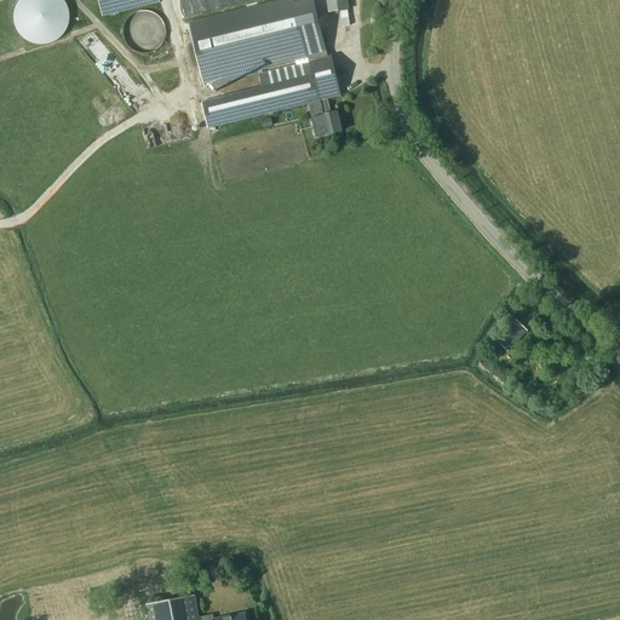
[(12,0),(15,39),(65,38),(63,0),(12,0)]
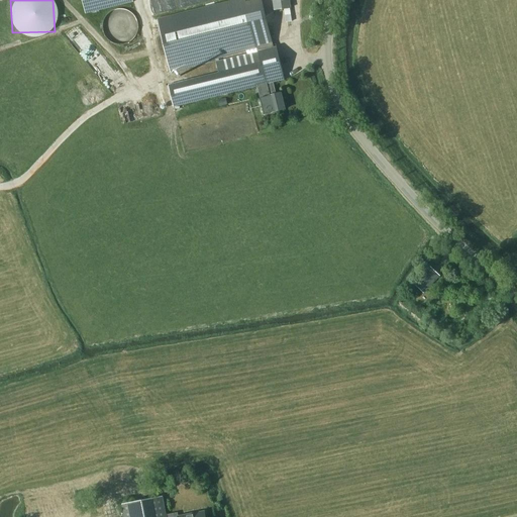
[(82,0),(86,14),(133,2),(132,0),(82,0)]
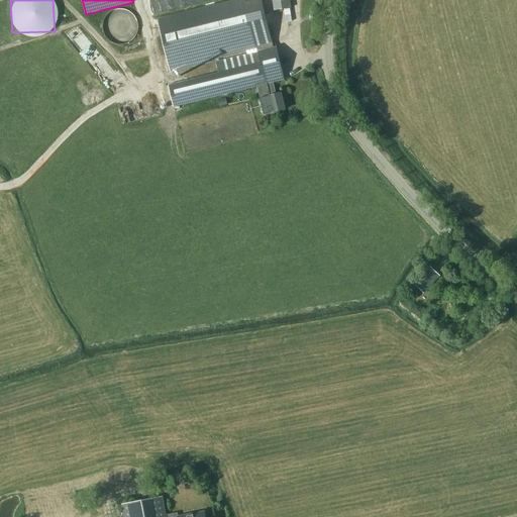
[(245,0),(239,0),(158,20),(170,70),(215,59),(219,73),(169,85),(174,107),(257,86),(263,107),(271,105),(272,112),(285,109),(281,93),(276,94),(273,82),(285,80),(277,47),(259,52),(255,42),(252,28),(245,0)]
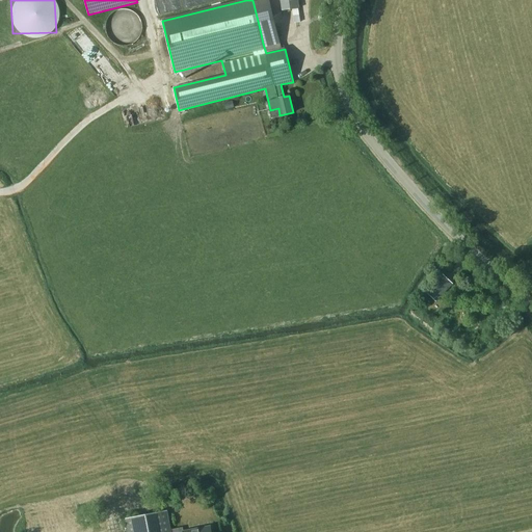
[(297,0),(281,0),(283,10),(298,8),(297,0)]
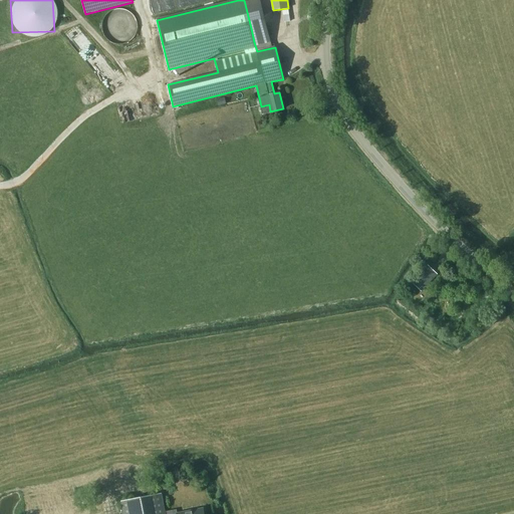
[(225,97),(217,99),(218,105),(226,104),(225,97)]
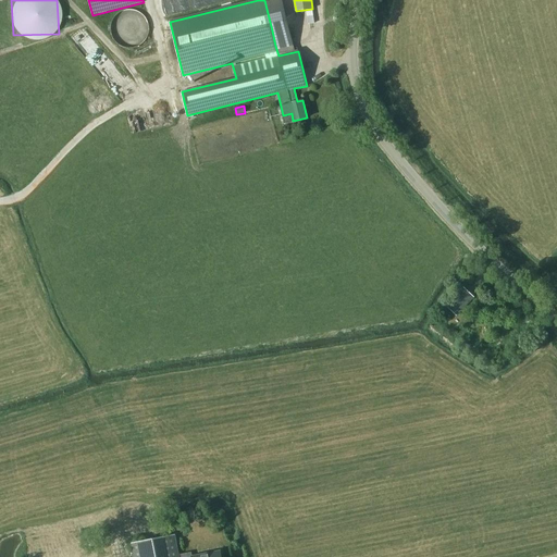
[(465,287),(447,306),(456,316),(473,297),(465,287)]
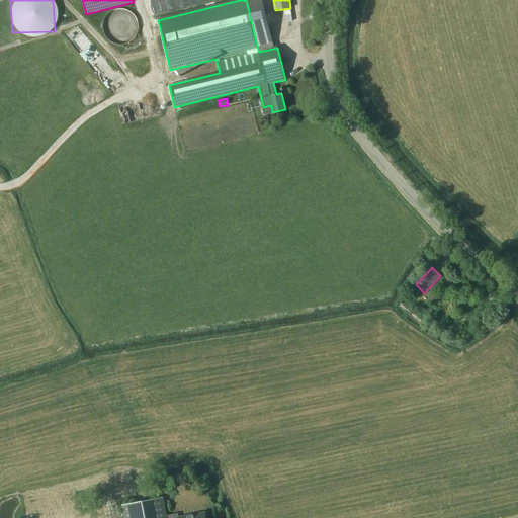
[(178,514),(167,516),(163,498),(123,506),(125,517),(206,517),(205,512),(179,517),(178,514)]
